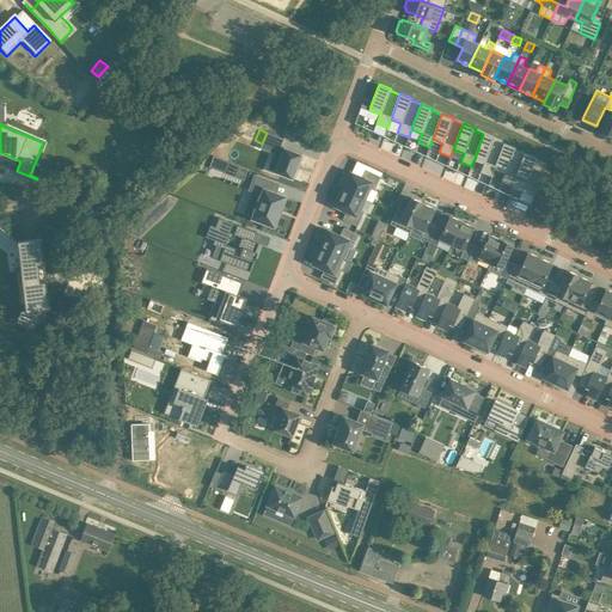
[(285,157),(279,172),(295,179),(305,155),(283,147),(286,140),(269,133),(263,148),(285,157)]
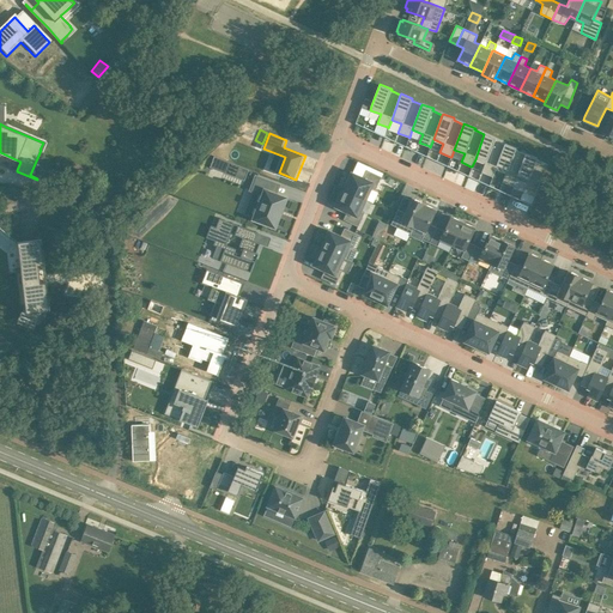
[(484,134),(475,159),(485,163),(481,173),(492,176),(493,176),(496,169),(504,144),(495,139),(496,138),(484,133),(484,134)]
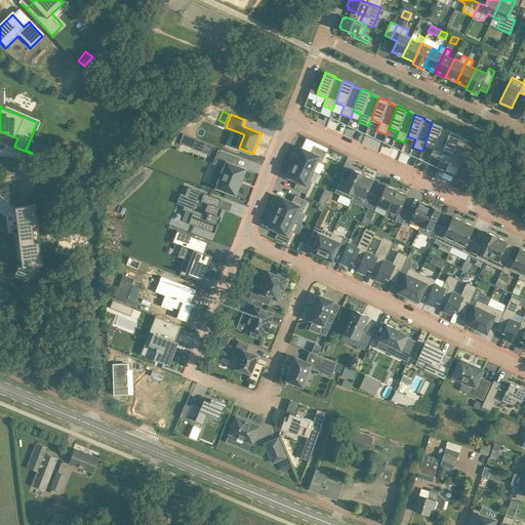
[(432,123),(425,145),(433,148),(431,156),(439,159),(440,160),(443,153),(450,131),(442,127),(442,126),(433,122),(432,123)]
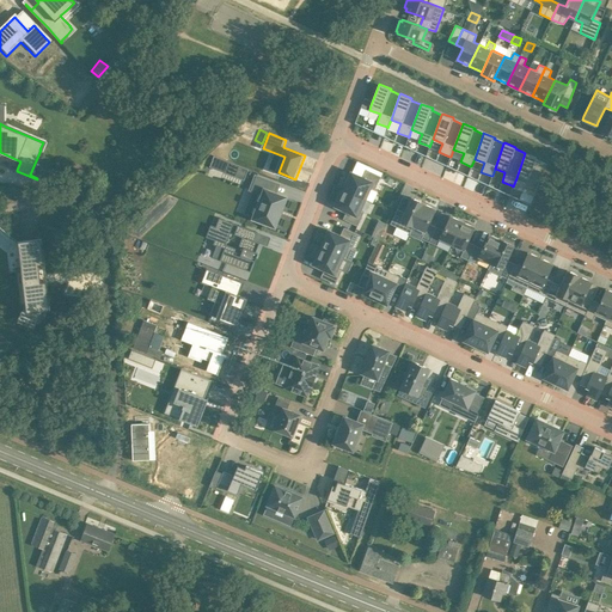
[(525,153),(516,178),(526,182),(522,191),(533,195),(534,196),(546,164),(536,159),(537,157),(525,152),(525,153)]
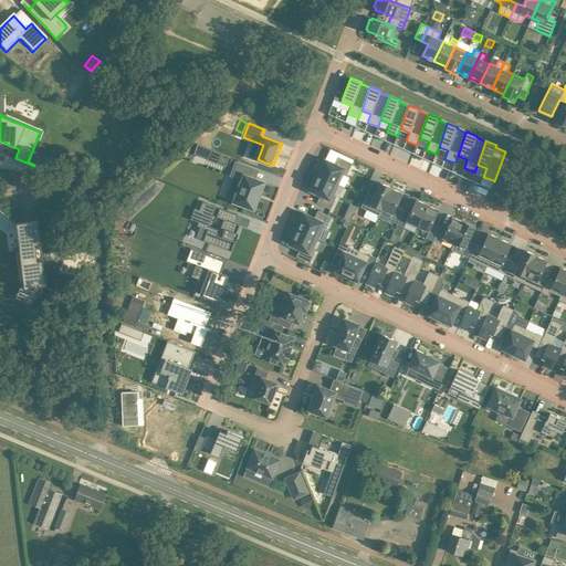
[(226,167),(230,156),(210,148),(210,149),(207,159),(226,167)]
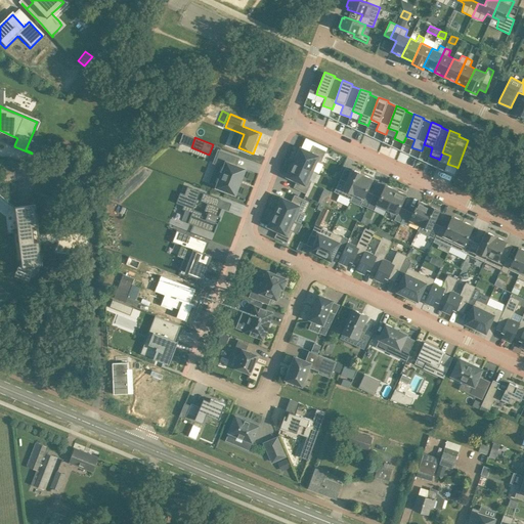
[(301,147),(294,162),(312,170),(317,161),(320,163),(326,150),(313,144),(310,151),(301,147)]
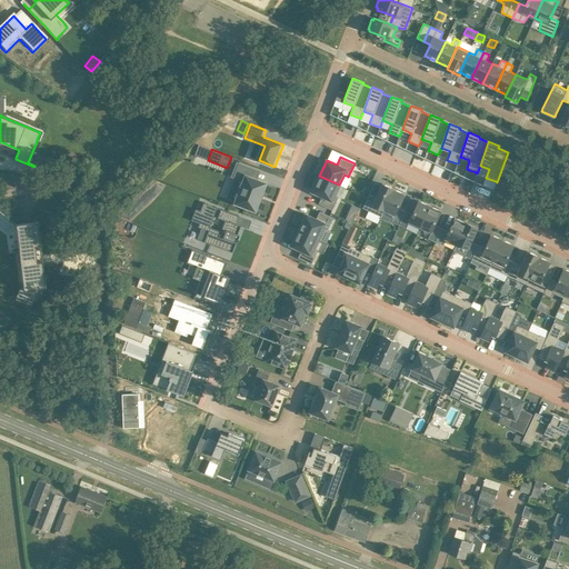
[(262,193),(266,183),(253,178),(257,170),(238,162),(232,176),(245,180),(236,202),(256,210),(260,200),(262,193)]
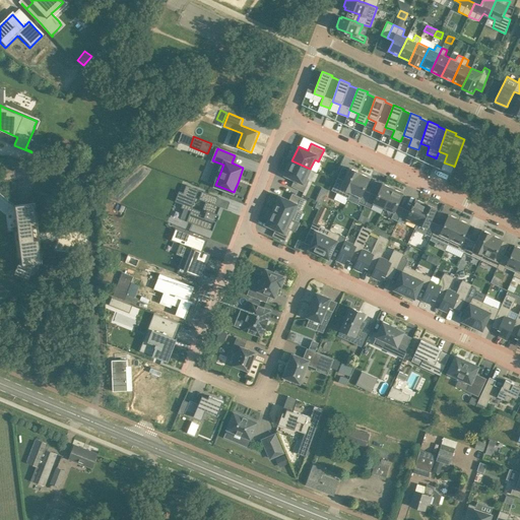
[(310,169),(291,160),(290,163),(289,161),(285,170),(287,171),(285,175),(295,179),(291,186),(304,192),(310,180),(306,178),(310,169)]
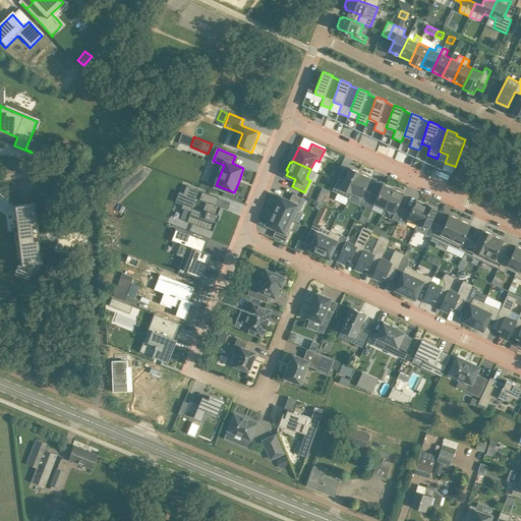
[(338,177),(333,190),(349,198),(352,192),(361,173),(350,168),(345,180),(338,177)]
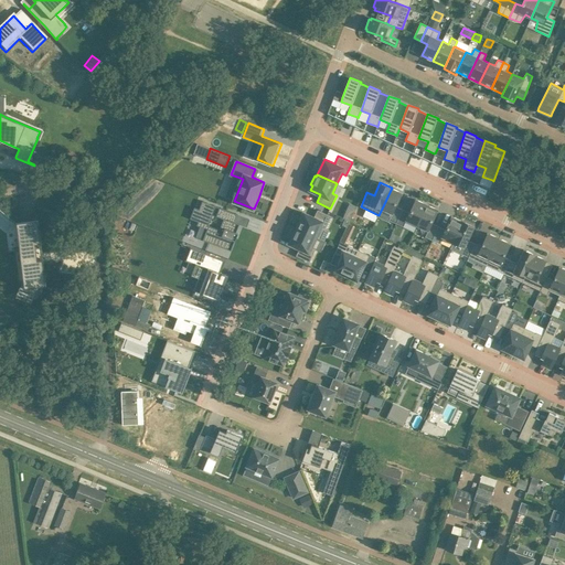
[(392,188),(382,209),(392,213),(390,220),(396,223),(403,210),(396,206),(402,193),(392,188)]
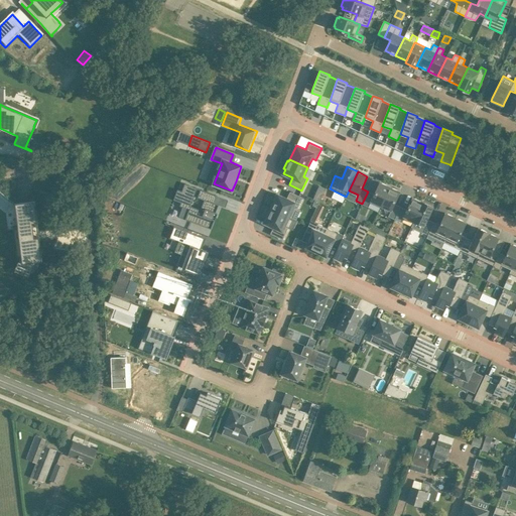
[(368,191),(362,204),(369,207),(371,201),(381,206),(390,186),(380,182),(374,195),(368,191)]
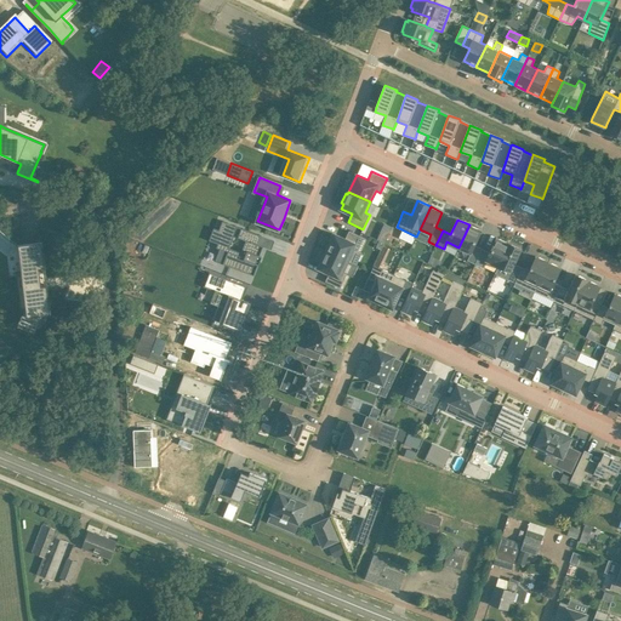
[(257,262),(263,246),(257,244),(261,237),(241,228),(238,238),(246,241),(241,252),(229,249),(238,227),(222,221),(218,231),(214,228),(209,240),(217,244),(216,248),(227,252),(223,263),(254,275),(257,266),(258,266),(260,263),(257,262)]
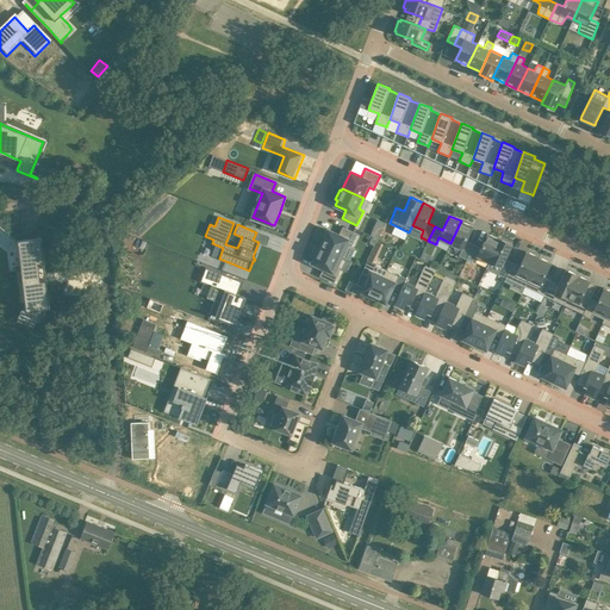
[(461,221),(450,243),(462,248),(459,255),(462,256),(467,259),(474,244),(466,241),(473,226),(461,221)]
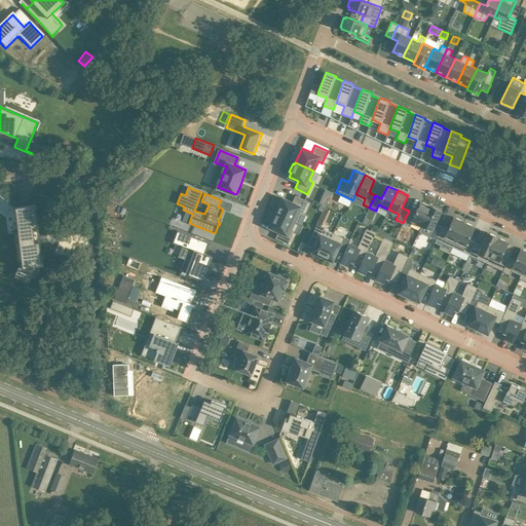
[(276,212),(295,221),(299,212),(302,214),(308,201),(292,193),(289,200),(283,197),(276,212)]
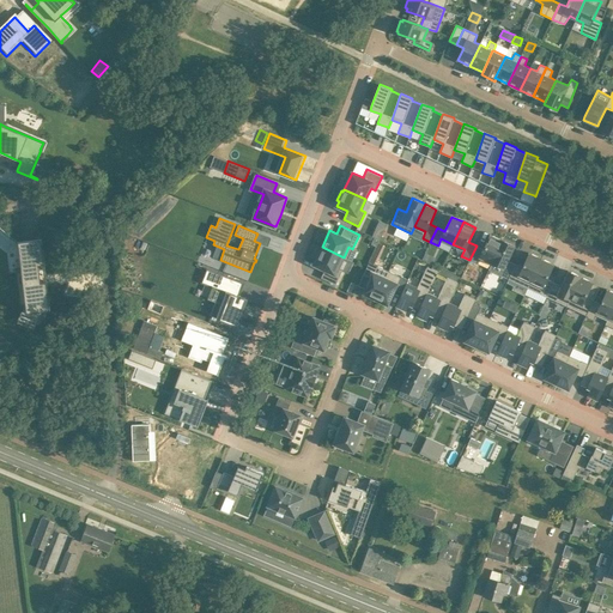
[(382,234),(375,230),(372,236),(380,240),(382,234)]
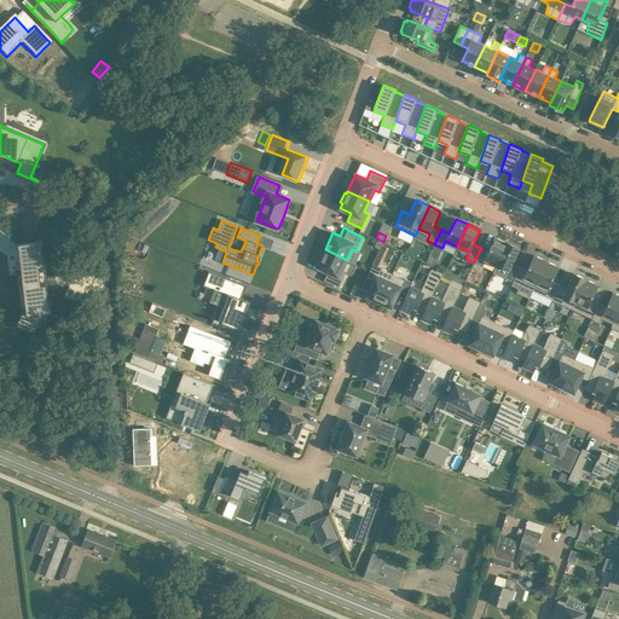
[(481,248),(474,262),(481,266),(485,259),(497,265),(508,242),(507,242),(496,237),(489,252),(481,248)]
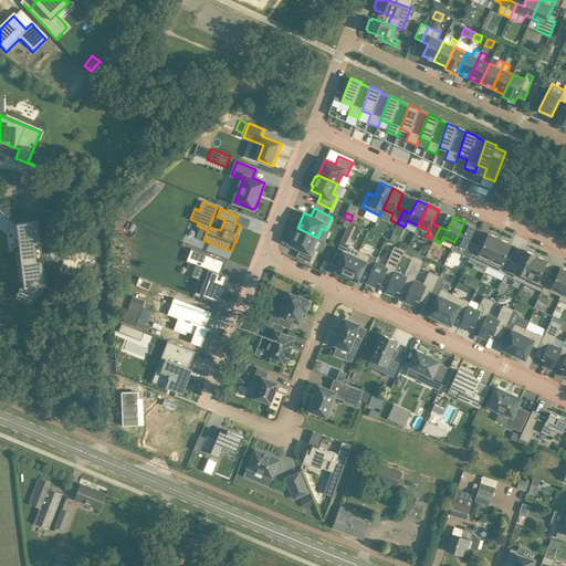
[(23,279),(16,297),(32,304),(40,286),(46,285),(39,220),(17,222),(23,279)]
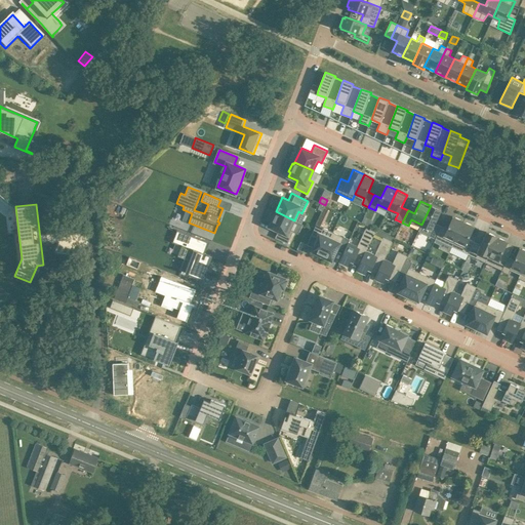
[(421,225),(418,231),(429,236),(436,239),(441,226),(435,223),(441,210),(431,205),(421,225)]
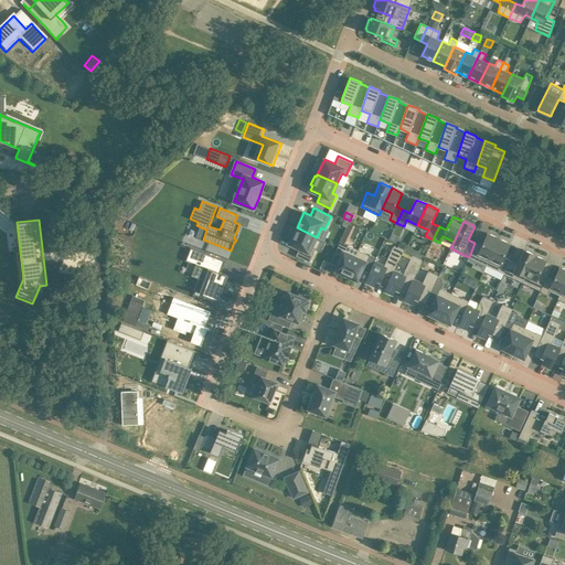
[(317,237),(297,227),(289,244),(299,248),(296,256),(310,262),(316,249),(312,247),(317,237)]
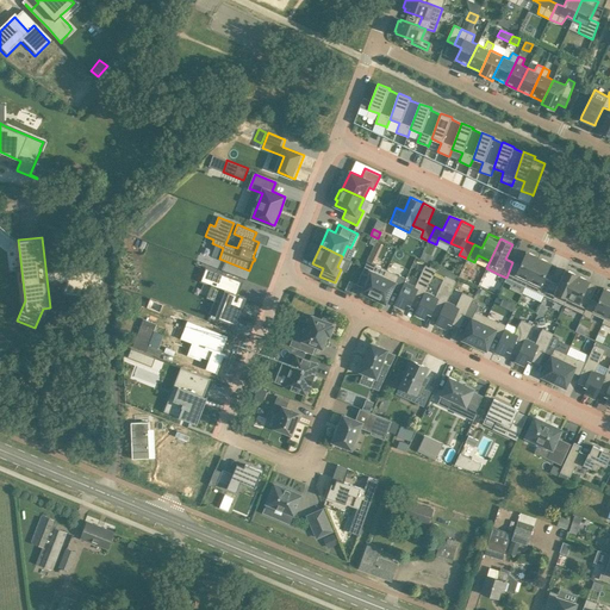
[(512,262),(506,278),(514,281),(526,286),(529,279),(539,257),(527,251),(521,266),(512,262)]
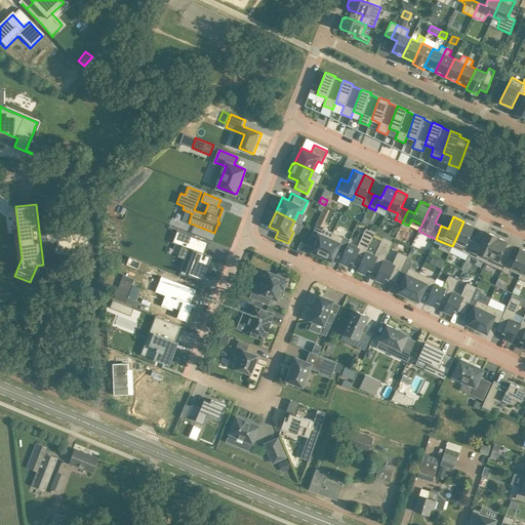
[(455,240),(452,246),(462,251),(469,254),(475,241),(469,238),(474,226),(463,221),(455,240)]
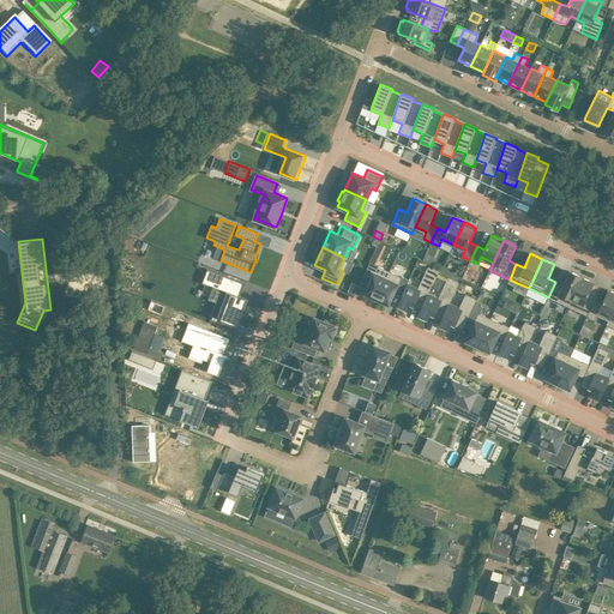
[(372,278),(363,294),(377,300),(390,271),(369,263),(365,275),(372,278)]
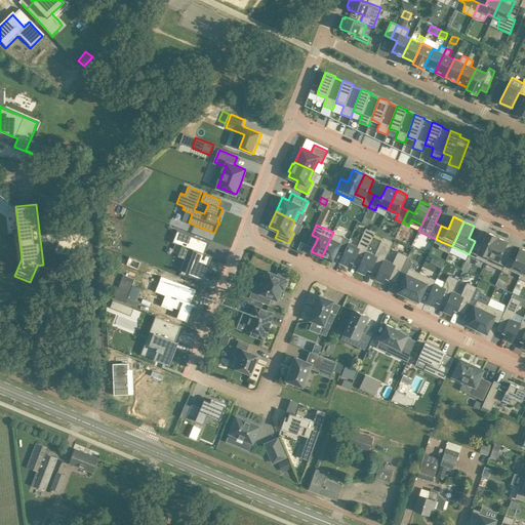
[(345,250),(339,261),(348,266),(351,260),(359,265),(366,250),(367,251),(375,233),(366,228),(357,246),(349,242),(345,250)]
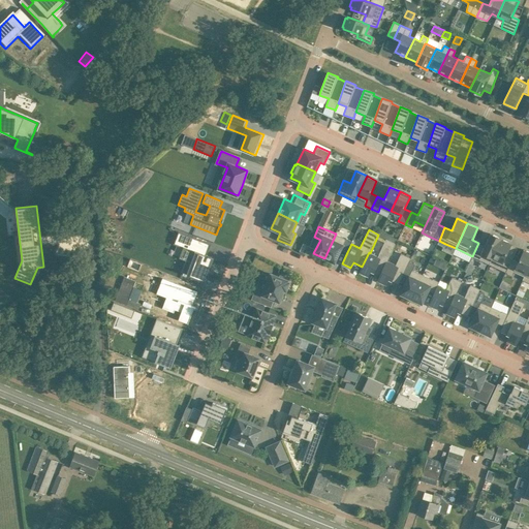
[(179,231),(175,243),(183,247),(180,256),(186,258),(185,260),(181,272),(184,273),(183,274),(187,275),(187,274),(205,281),(213,257),(206,255),(210,244),(179,231)]
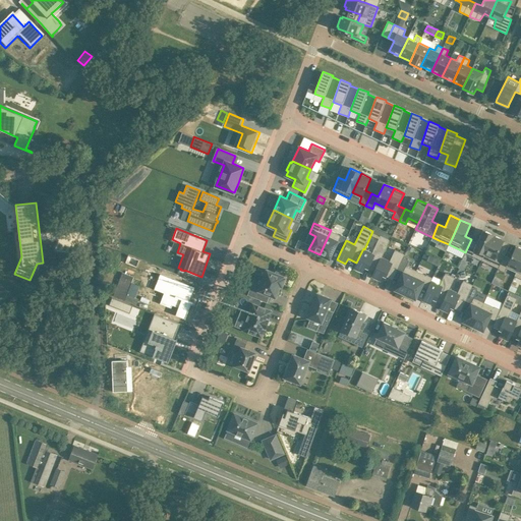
[(381,235),(390,240),(392,236),(373,228),(371,232),(380,236),(381,235)]
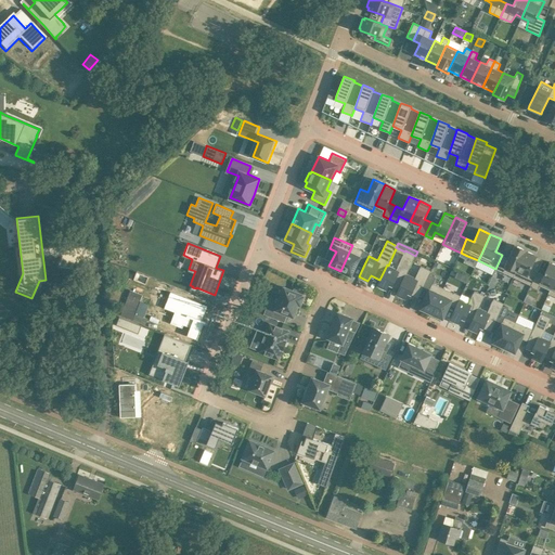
[(352,245),(340,271),(351,275),(358,261),(364,265),(369,256),(370,253),(363,249),(363,250),(352,245)]
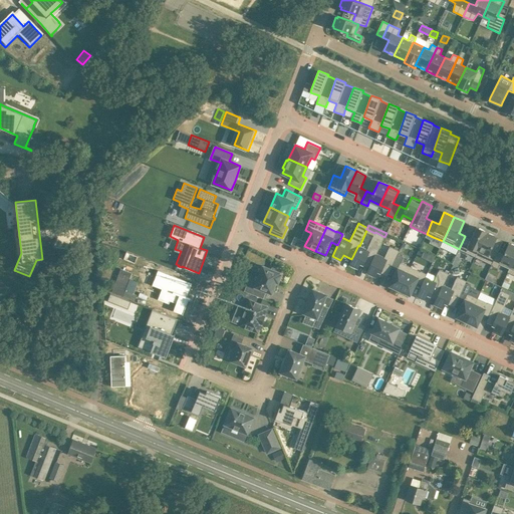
[(465,236),(459,249),(465,252),(475,256),(478,250),(487,232),(477,227),(471,239),(465,236)]
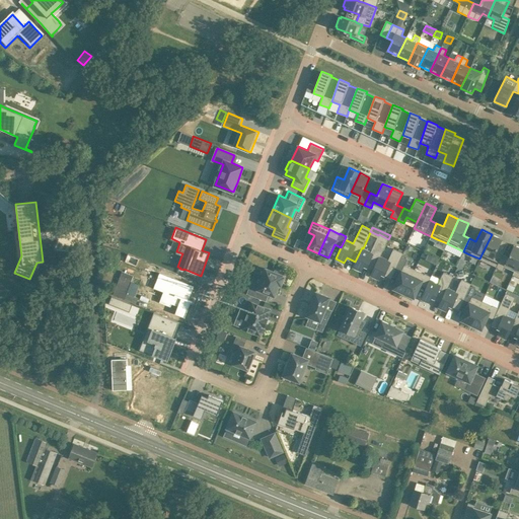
[(355,262),(353,267),(362,271),(364,266),(373,270),(379,255),(380,256),(388,239),(379,234),(378,235),(371,251),(363,248),(362,247),(355,262)]
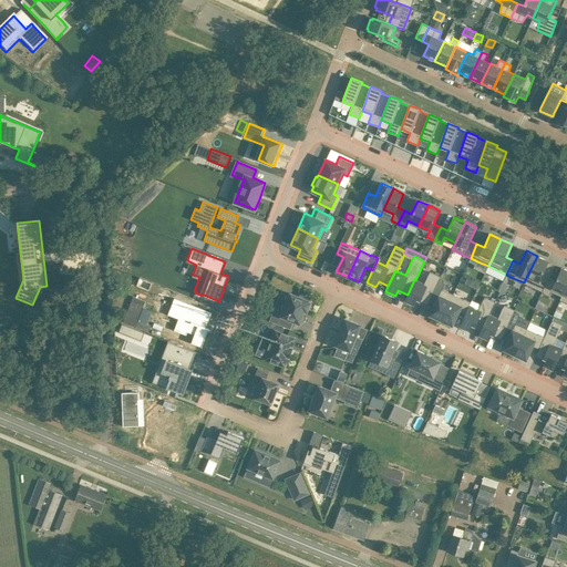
[(527,276),(524,282),(535,288),(543,291),(548,278),(542,275),(547,263),(548,261),(537,256),(527,276)]
